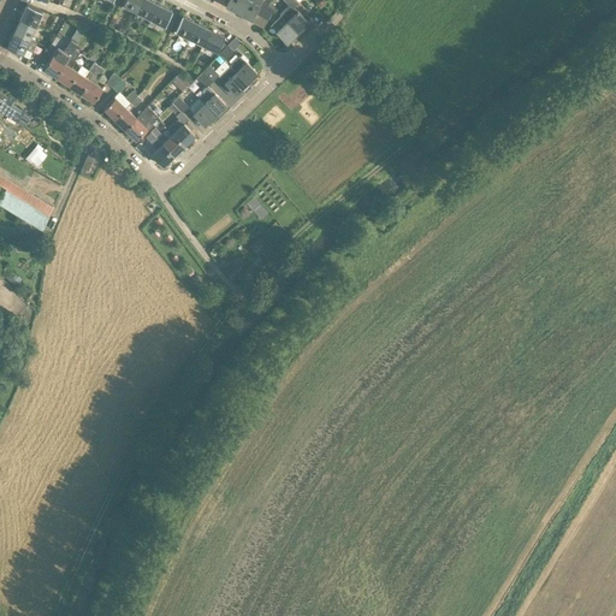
[(123,0),(122,5),(135,11),(140,0),(123,0)]
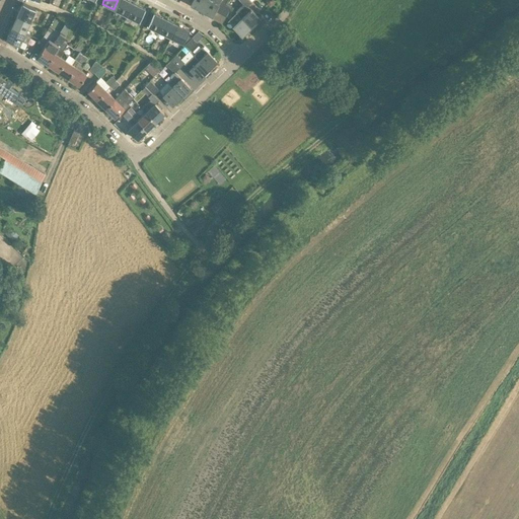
[(126,15),(132,2),(128,0),(118,0),(114,9),(126,15)]
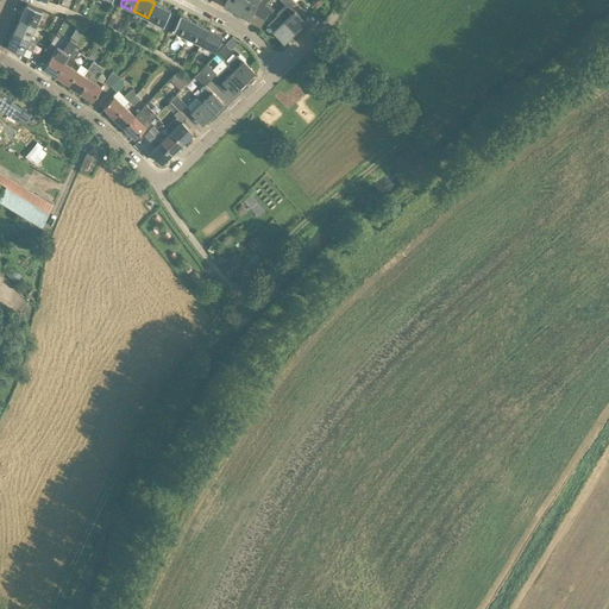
[(224,0),(221,5),(236,12),(240,0),(224,0)]
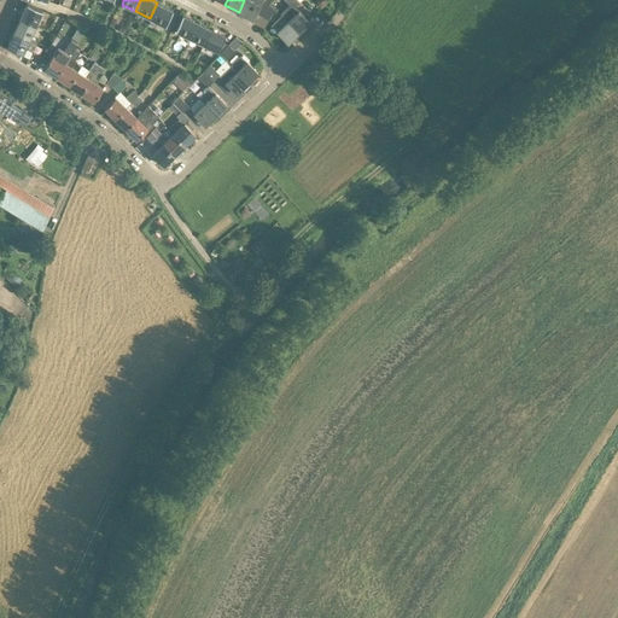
[(244,0),(239,12),(252,18),(255,12),(262,16),(268,5),(269,0),(244,0)]
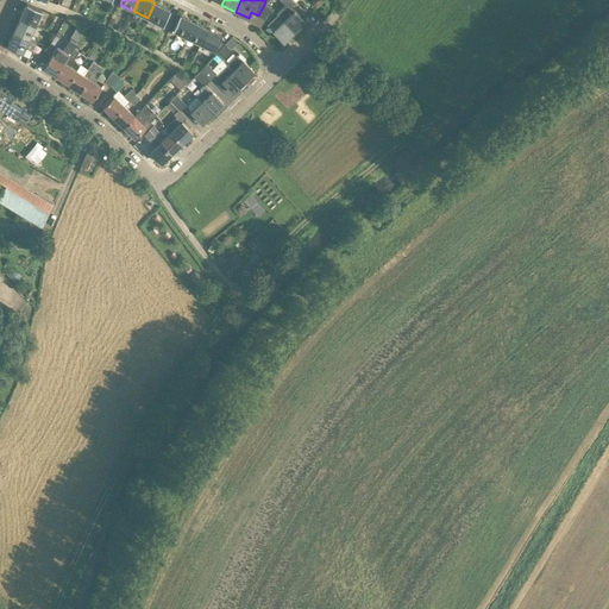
[(288,26),(294,31),(305,22),(290,7),(295,2),(292,0),(280,0),(284,5),(276,12),(277,13),(283,20),(288,26)]
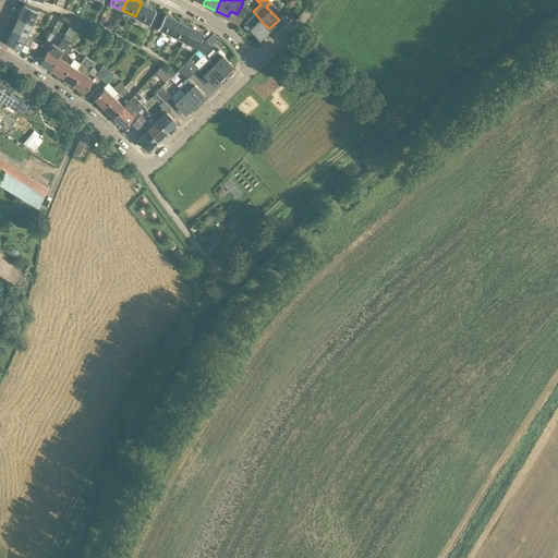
[(142,2),(135,16),(149,23),(156,9),(142,2)]
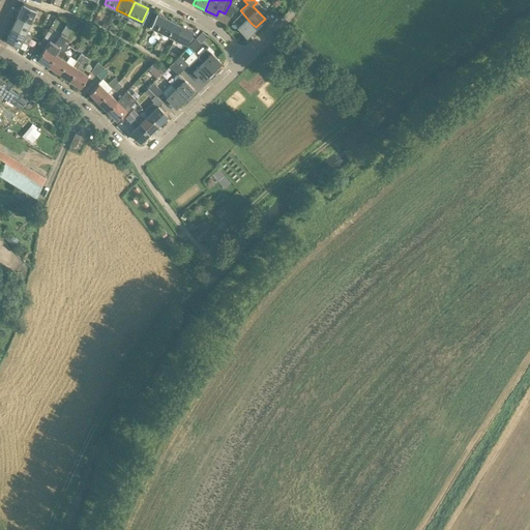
[(23,3),(18,16),(30,21),(36,8),(23,3)]
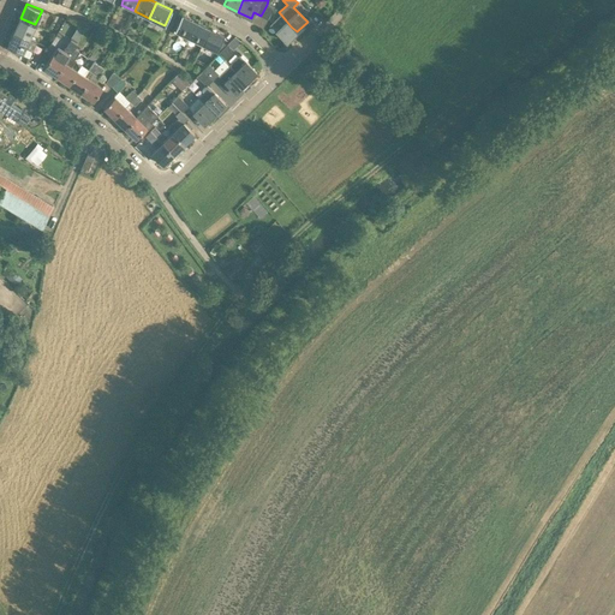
[(267,5),(261,16),(262,17),(267,19),(273,7),(267,5)]
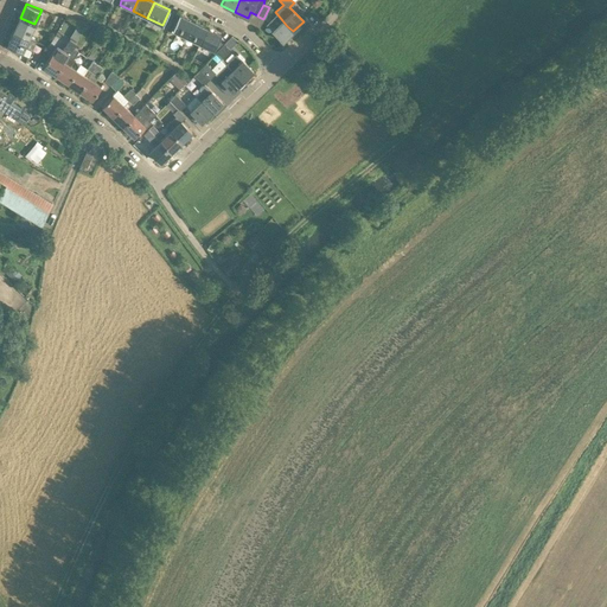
[(282,42),(293,31),(287,26),(282,20),(276,13),(275,12),(274,13),(276,16),(269,21),(274,27),(270,30),(282,42)]
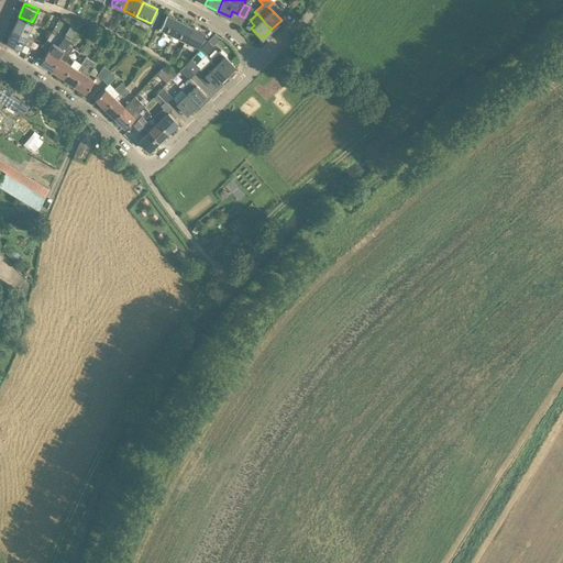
[(166,13),(158,28),(172,34),(178,20),(166,13)]
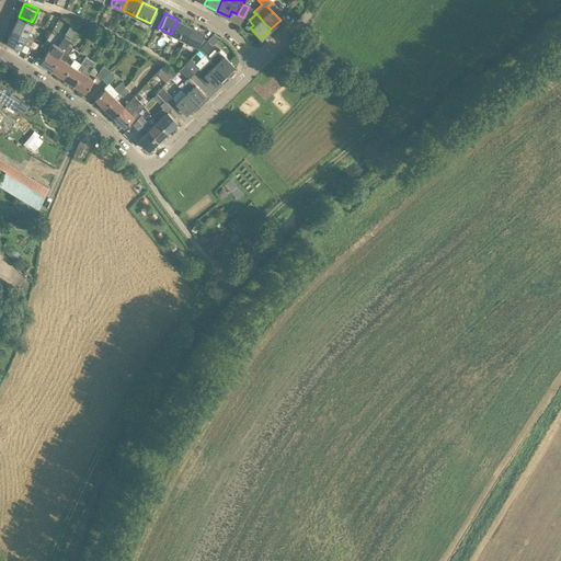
[(19,16),(12,29),(26,35),(32,22),(19,16)]
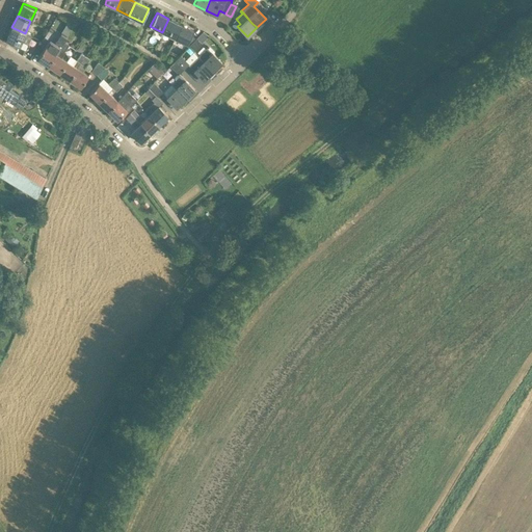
[(168,19),(162,32),(175,37),(181,25),(168,19)]
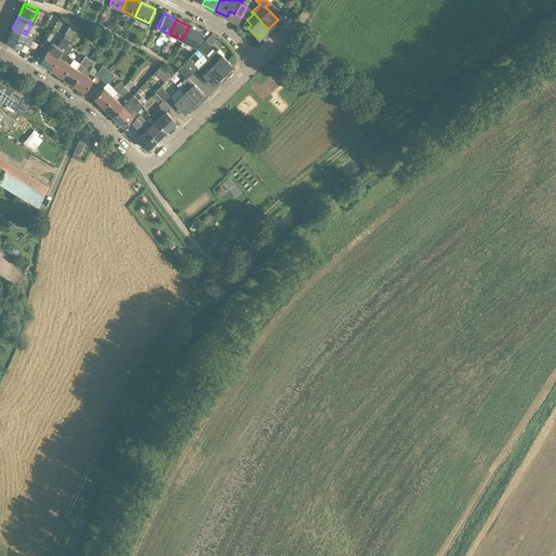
[(198,47),(204,40),(200,38),(202,33),(189,26),(182,39),(198,47)]
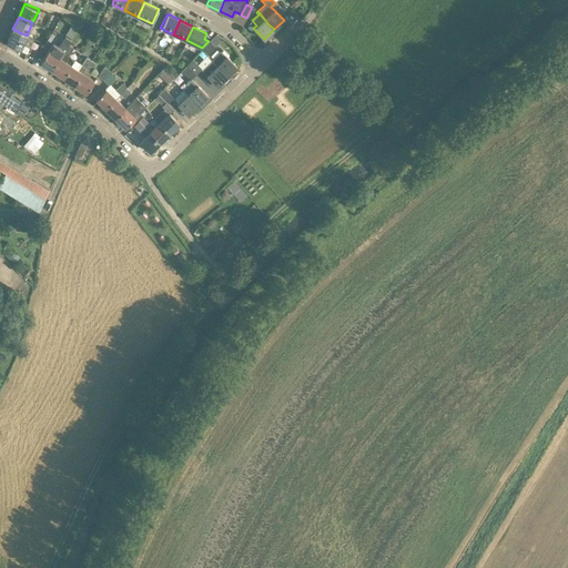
[(12,29),(7,43),(20,49),(23,44),(29,47),(32,39),(27,36),(12,29)]
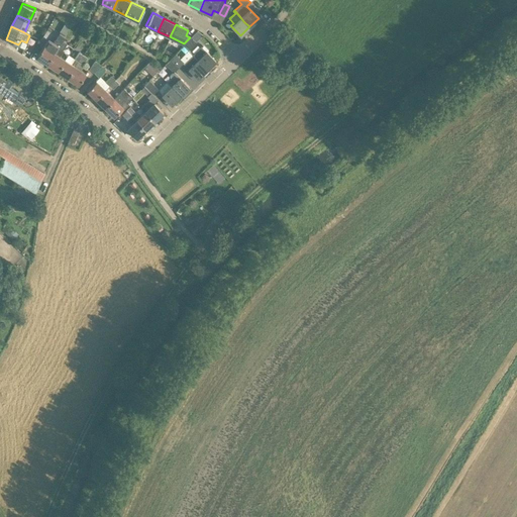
[(47,40),(36,57),(46,64),(58,47),(63,40),(65,37),(60,33),(53,43),(47,40)]
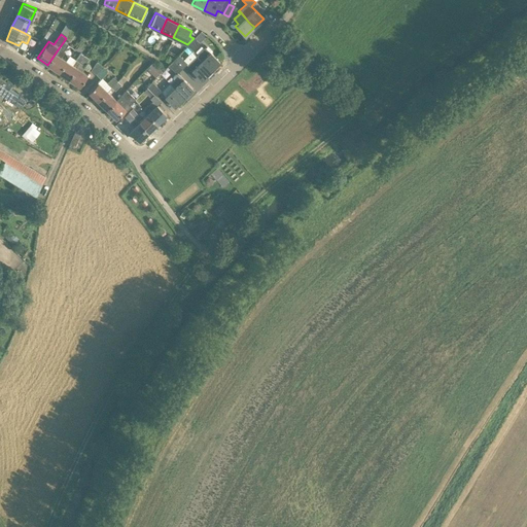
[(187,44),(186,46),(191,50),(191,51),(200,42),(199,42),(195,38),(195,37),(194,38),(187,44)]
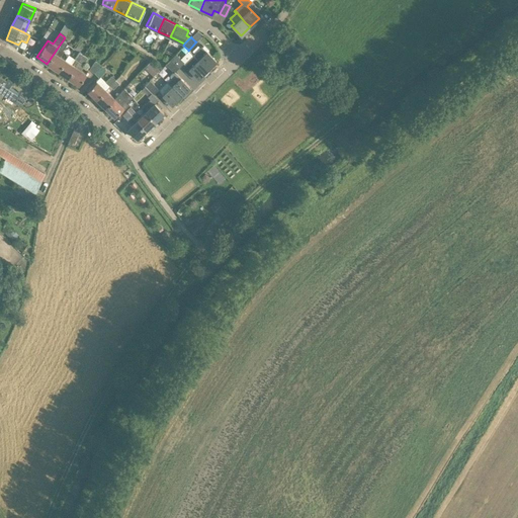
[(58,48),(47,64),(58,71),(65,59),(60,56),(64,51),(63,51),(67,44),(63,40),(58,48)]
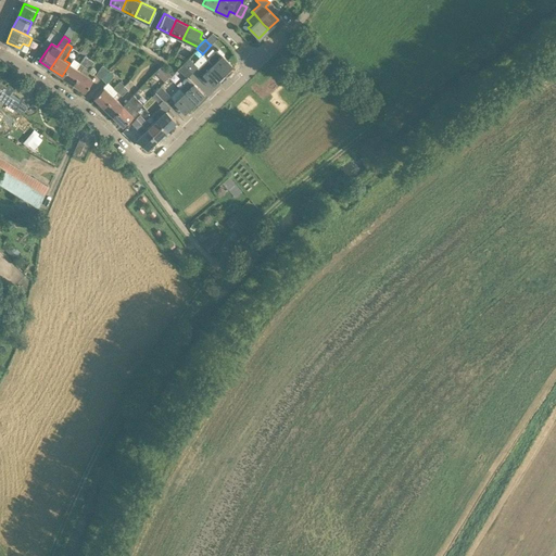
[(207,59),(207,60),(212,64),(222,75),(231,65),(222,54),(217,50),(216,50),(207,59)]
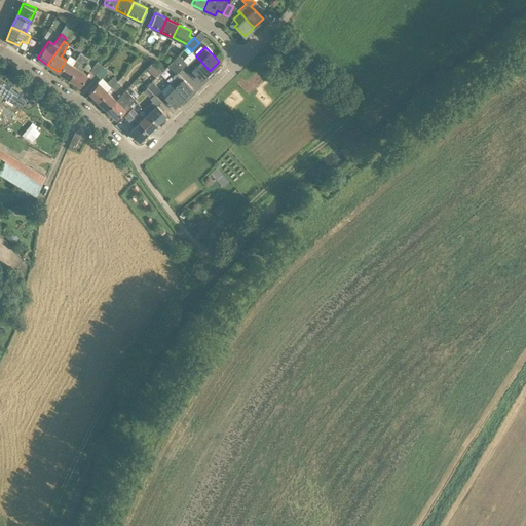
[(66,60),(59,72),(69,79),(84,55),(80,52),(76,59),(75,60),(72,65),(66,60)]
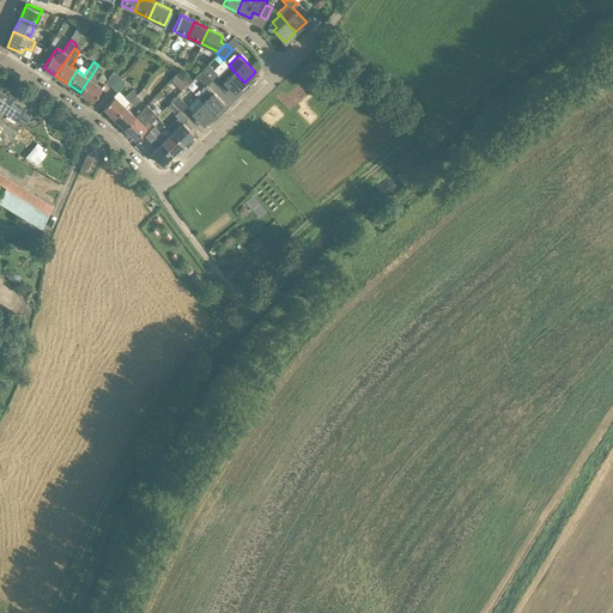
[(201,70),(211,80),(218,73),(207,64),(201,70)]
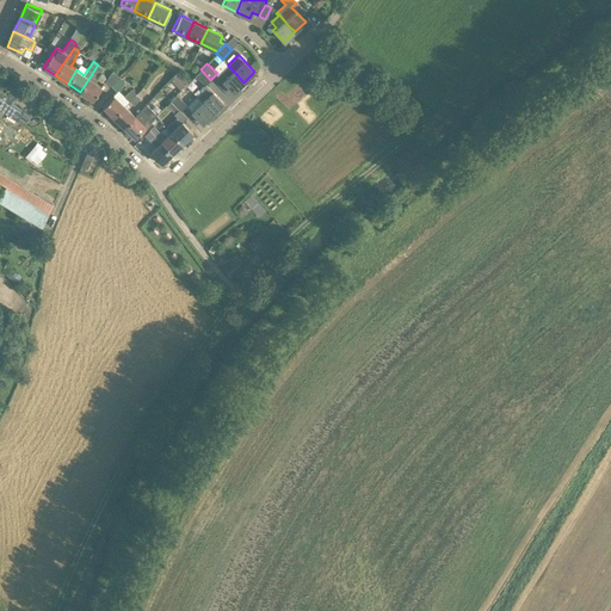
[(98,65),(80,92),(93,100),(102,87),(94,81),(103,68),(98,65)]
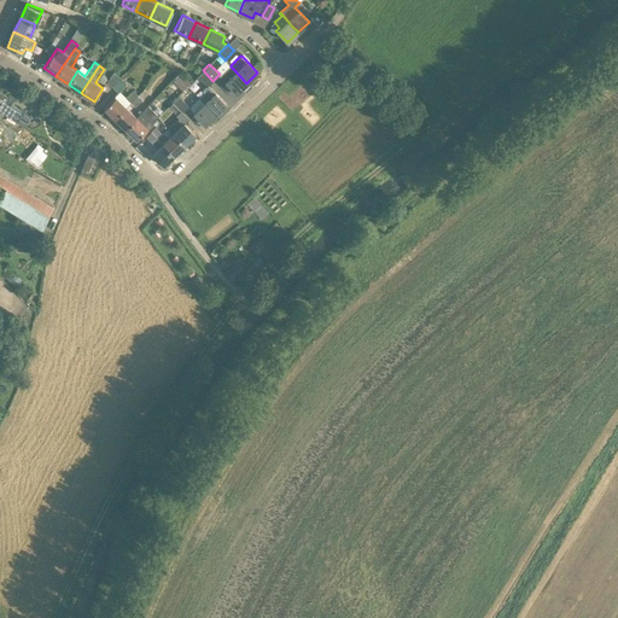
[(231,66),(220,76),(225,82),(235,93),(246,83),(235,71),(231,66)]
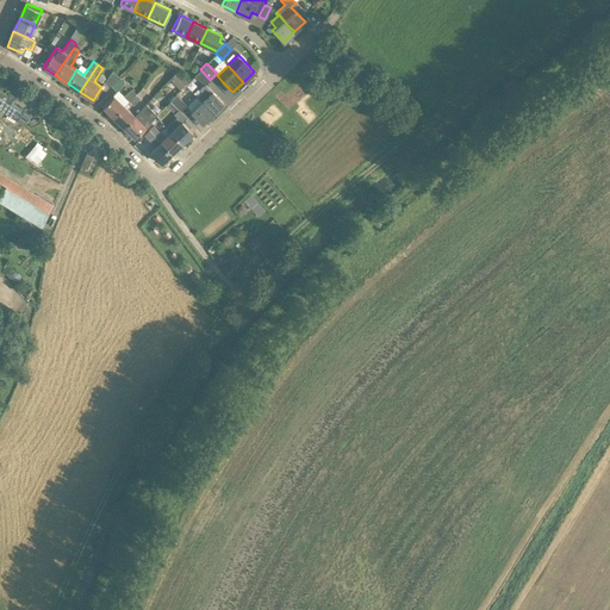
[(204,86),(210,80),(200,69),(193,75),(204,86)]
